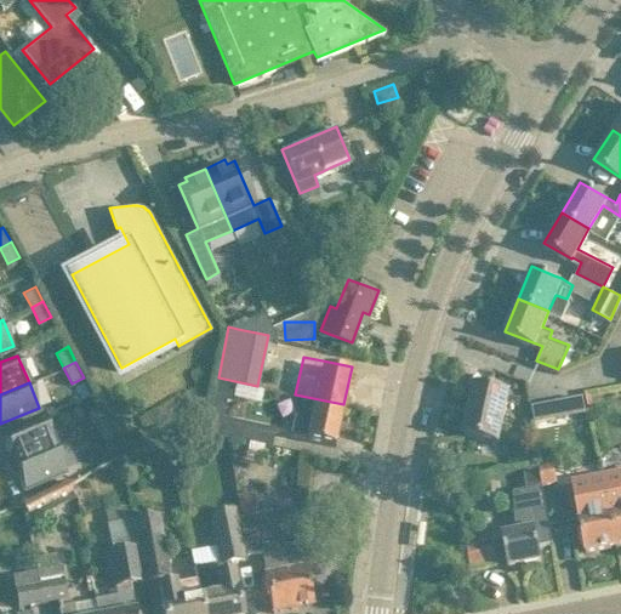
[(465,432),(489,438),(497,441),(503,414),(508,390),(476,382),(465,432)]
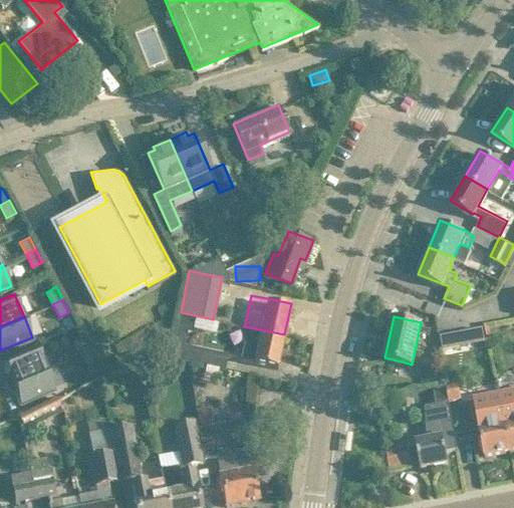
[(482,326),(440,334),(442,346),(484,338),(482,326)]
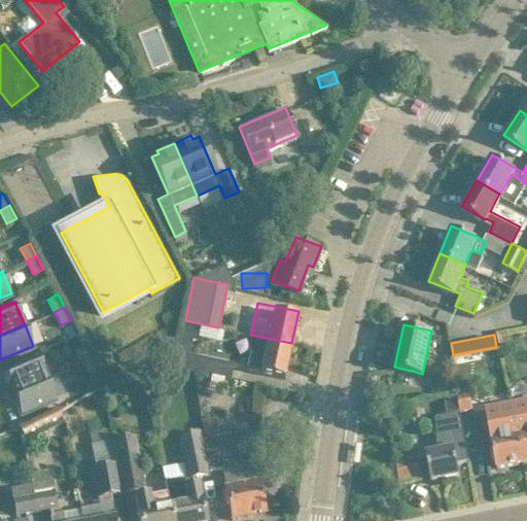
[(249,353),(247,366),(258,368),(257,370),(264,371),(284,375),(291,343),(255,336),(252,349),(250,349),(249,353)]
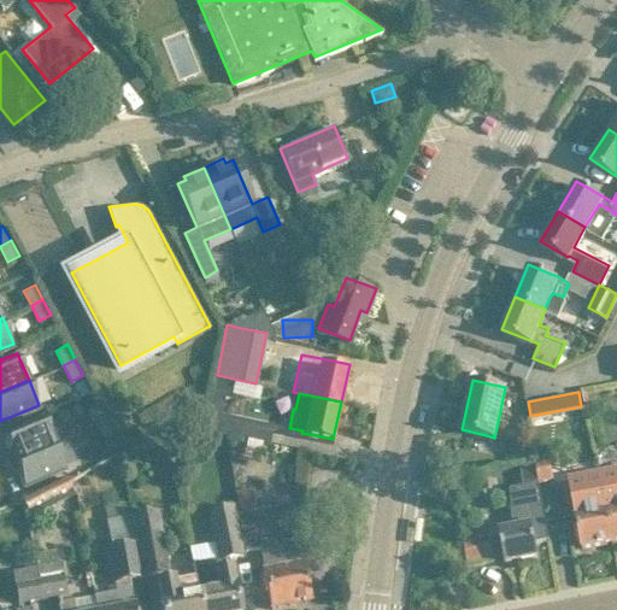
[(94,423),(106,417),(98,402),(86,409),(94,423)]
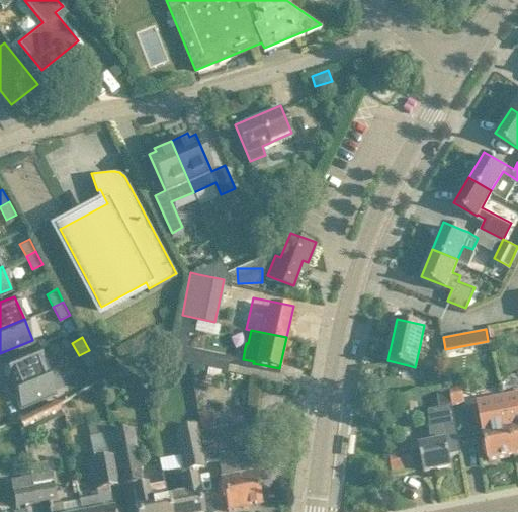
[(2,361),(11,384),(45,369),(35,347),(2,361)]
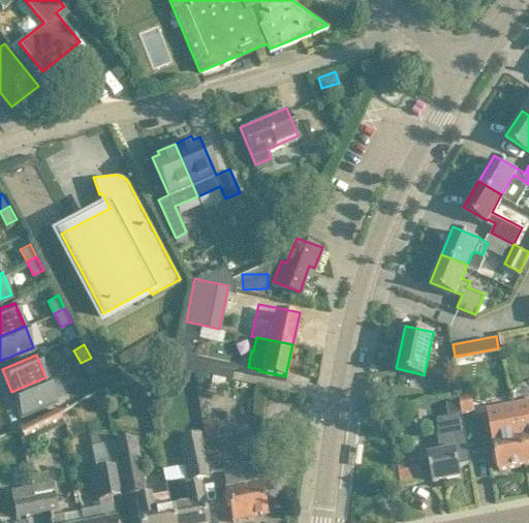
[(88,375),(98,370),(91,358),(81,363),(88,375)]
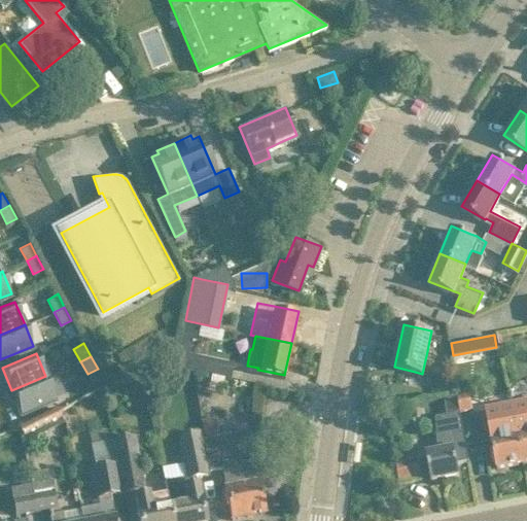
[(21,413),(56,398),(45,376),(11,390),(21,413)]
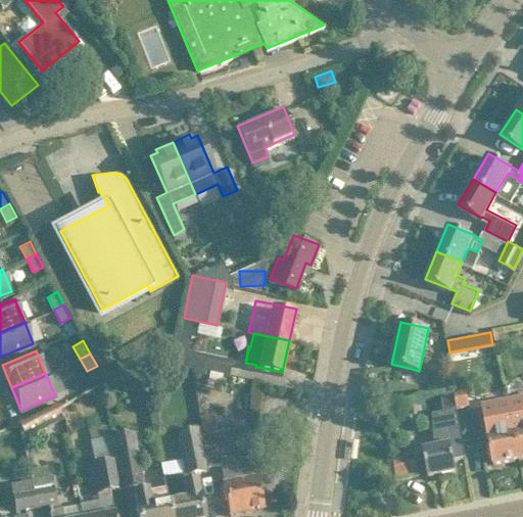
[(448,374),(439,375),(442,388),(452,386),(448,374)]
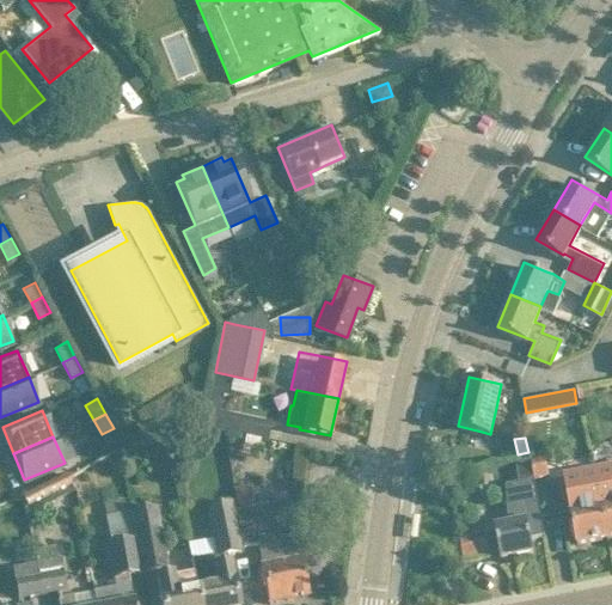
[(530,456),(533,475),(548,472),(543,453),(530,456)]
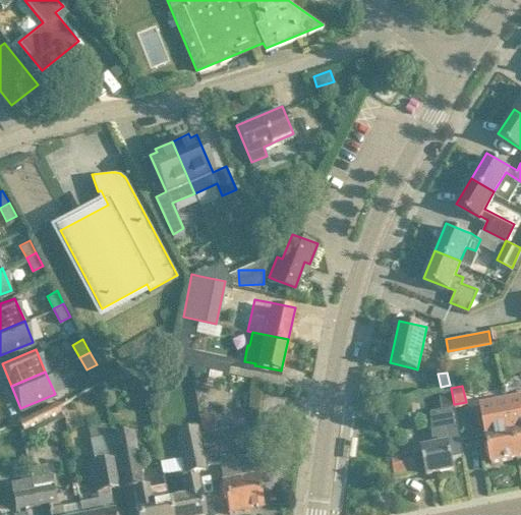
[(520,392),(508,395),(519,454),(520,453),(520,392)]
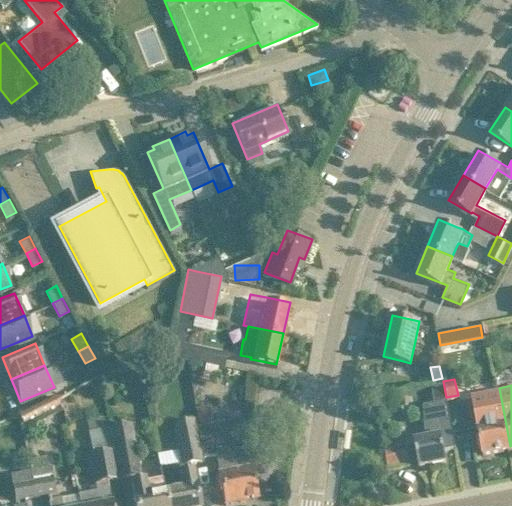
[(482,451),(510,446),(499,388),(471,393),(482,451)]
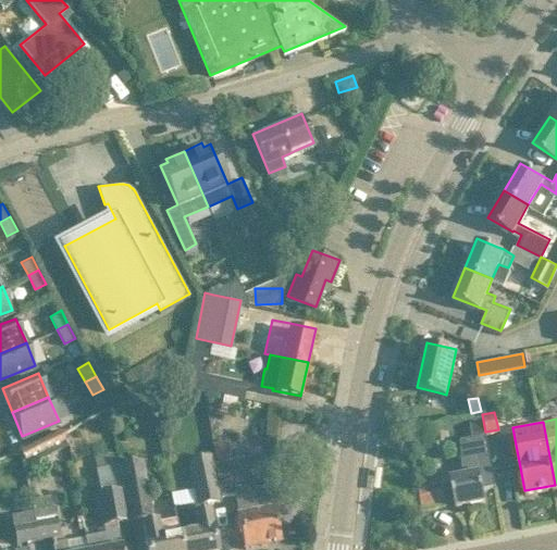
[(27,447),(21,449),(24,465),(69,444),(61,429),(27,447)]
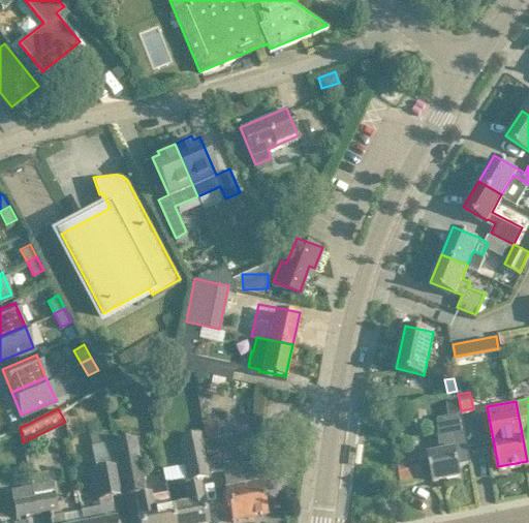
[(433,479),(462,473),(459,462),(471,460),(467,435),(463,413),(462,411),(438,417),(439,450),(428,453),(433,479)]
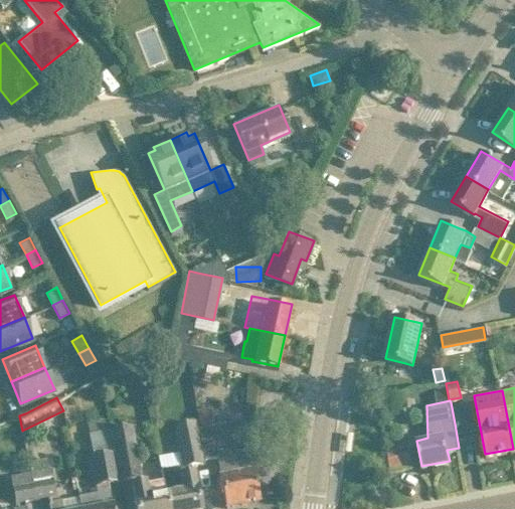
[(209,405),(197,407),(200,422),(212,419),(209,405)]
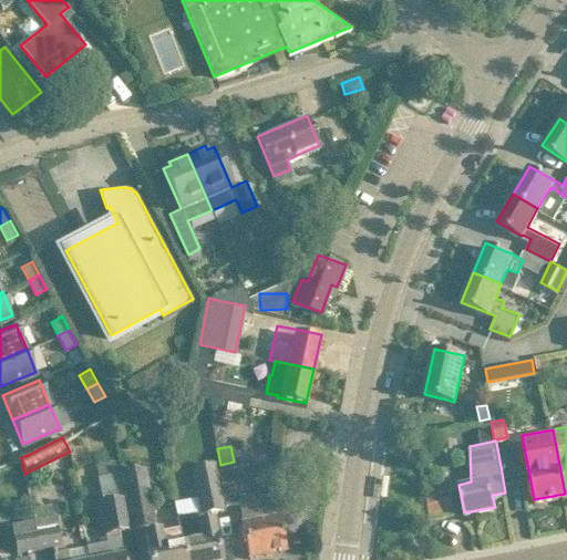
[(100,499),(105,530),(132,526),(121,469),(117,456),(96,462),(99,473),(98,473),(103,499),(100,499)]
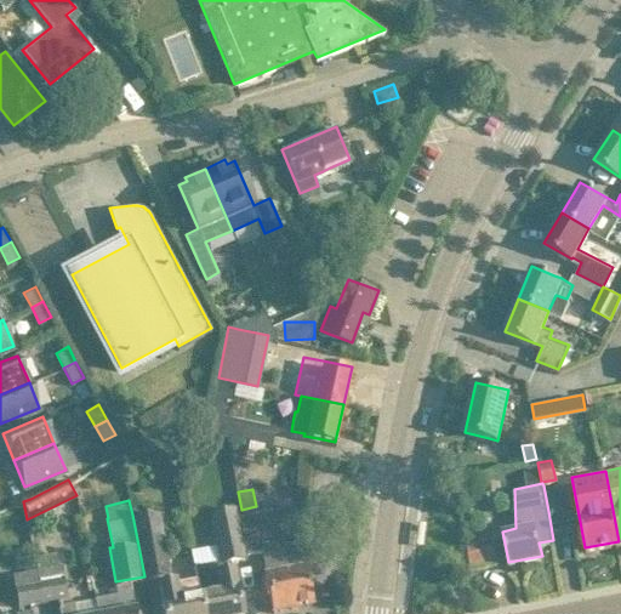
[(246,550),(261,547),(260,545),(261,545),(260,541),(288,535),(288,538),(302,534),(296,501),(281,504),(281,506),(275,506),(239,513),(245,543),(246,550)]
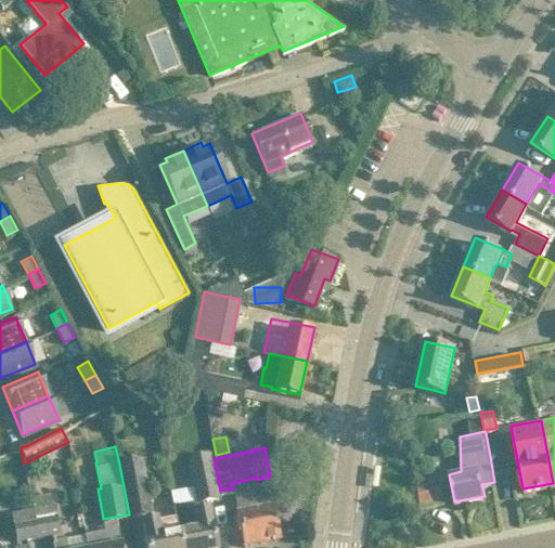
[(176,513),(182,547),(217,547),(213,527),(209,507),(208,507),(206,497),(217,496),(208,451),(189,455),(197,499),(173,504),(176,513)]
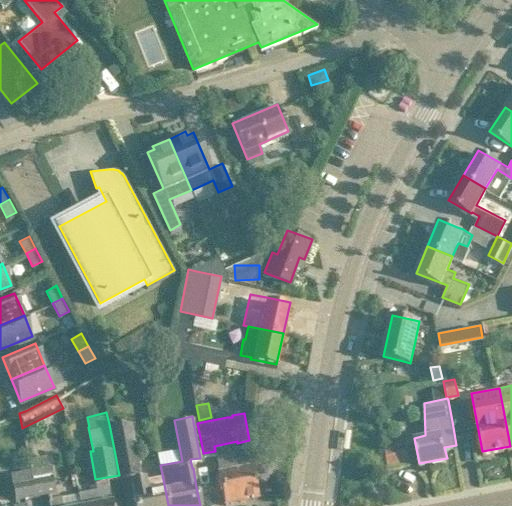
[(0,429),(11,426),(8,418),(0,420),(0,429)]
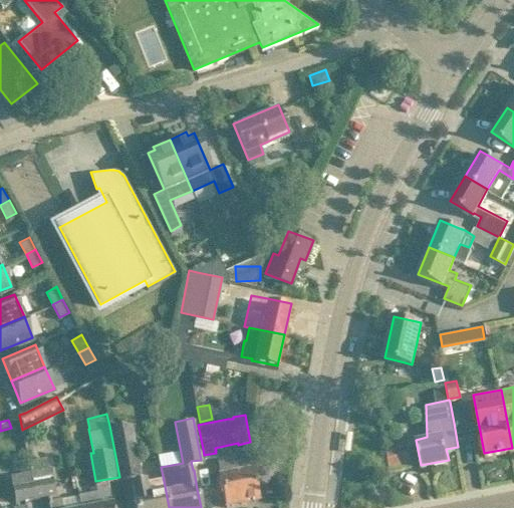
[(131,422),(109,426),(119,477),(140,473),(132,431),(131,422)]
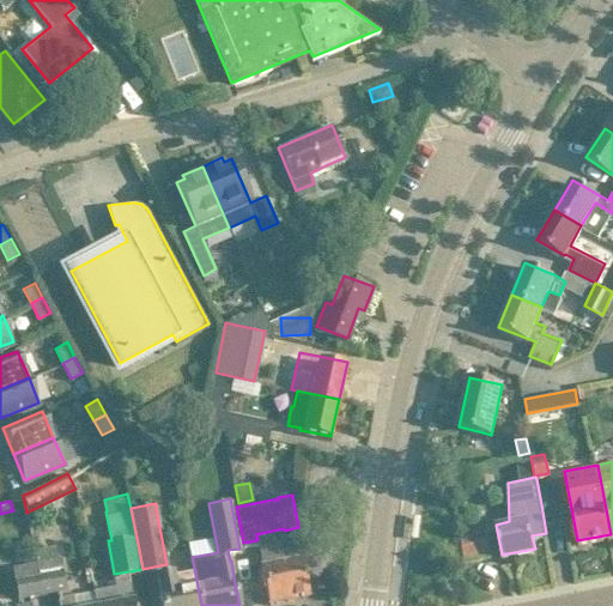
[(256,538),(258,540),(269,600),(308,593),(296,531),(273,535),(258,538),(256,538)]
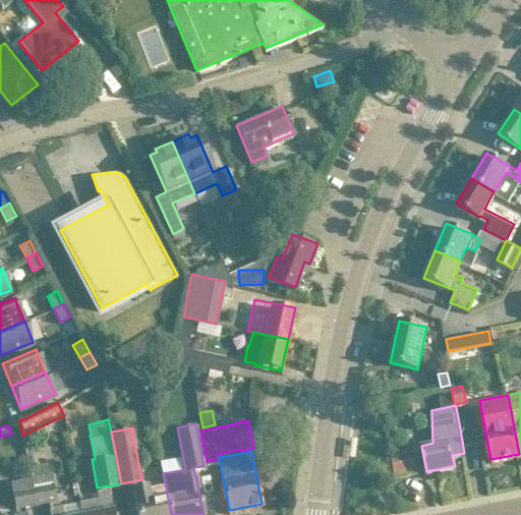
[(403,451),(392,454),(396,469),(406,467),(403,451)]
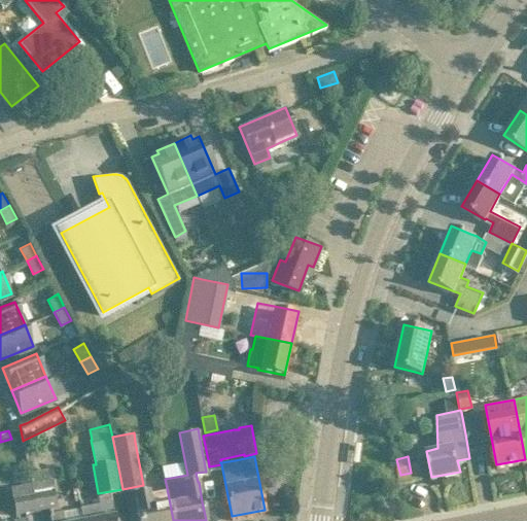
[(32,481),(37,507),(58,502),(53,477),(32,481)]
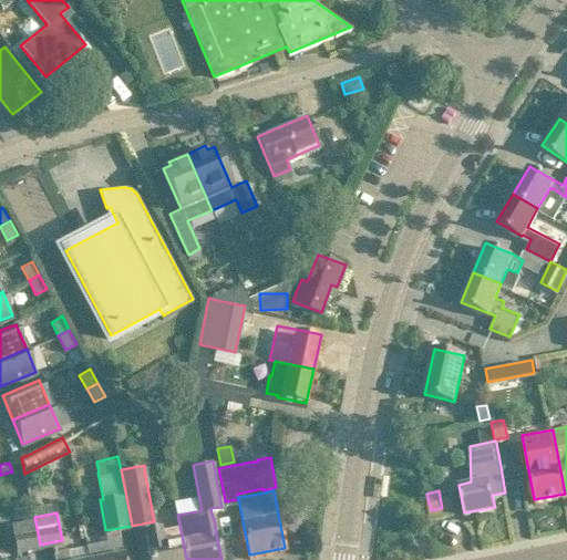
[(40,545),(34,517),(11,521),(17,549),(40,545)]
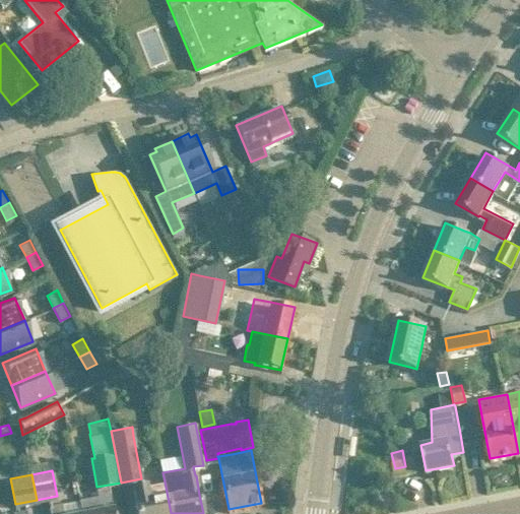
[(138,513),(171,513),(165,482),(133,487),(138,513)]
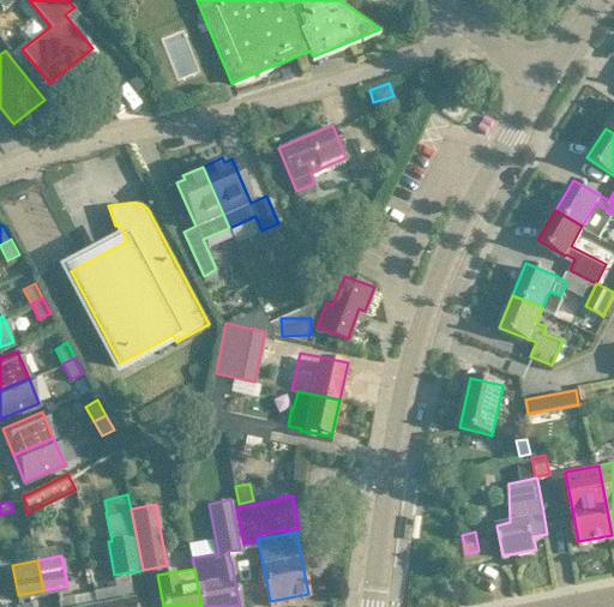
[(95,589),(97,604),(97,606),(136,606),(136,604),(131,581),(116,583),(116,584),(95,589)]
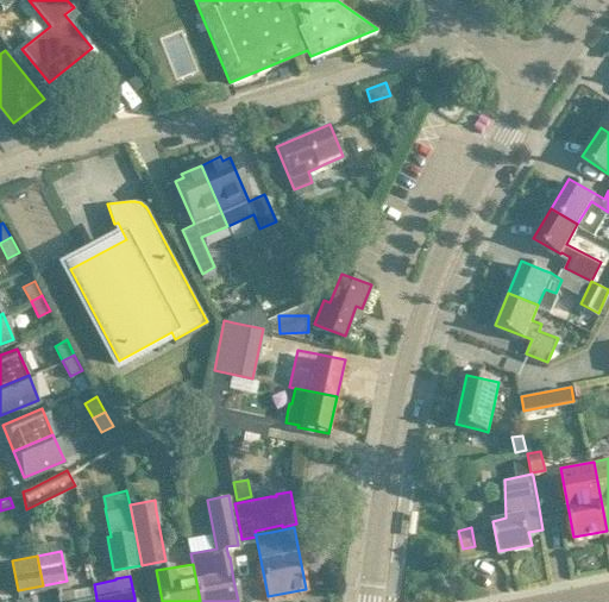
[(96,601),(96,599),(79,601),(75,601),(73,587),(57,589),(58,601),(96,601)]
